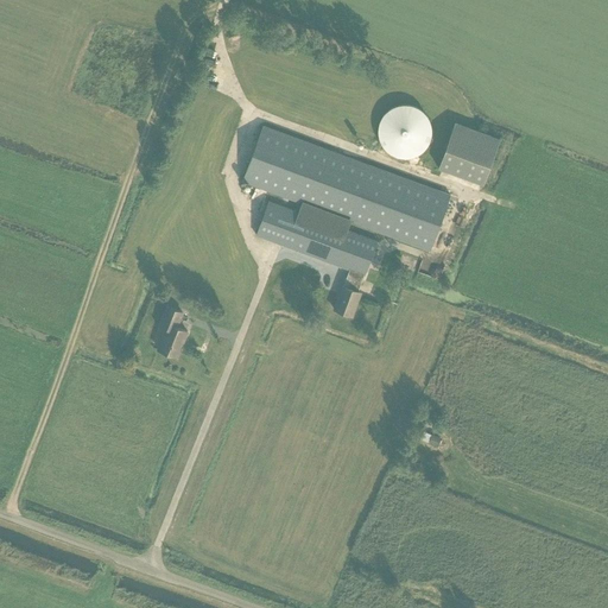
[(316,61),(308,68),(314,75),(322,68),(316,61)]
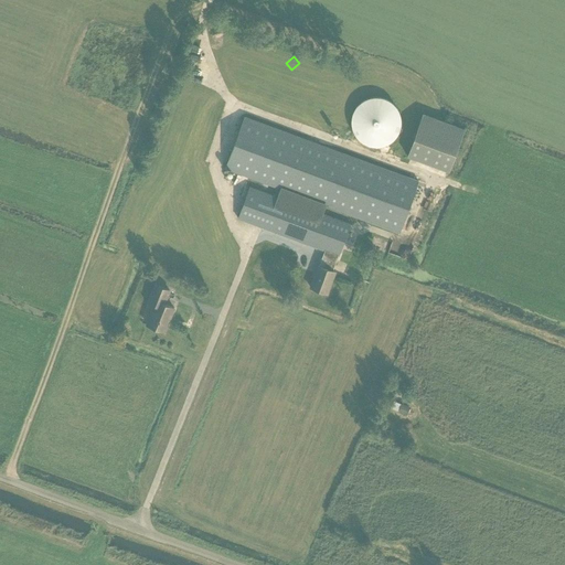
[(352,99),(356,105),(368,97),(363,92),(352,99)]
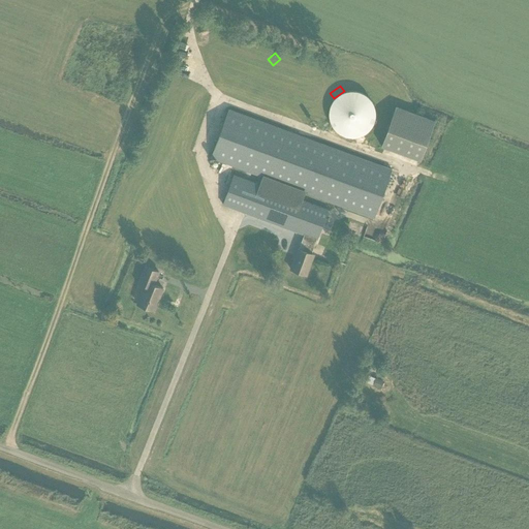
[(310,89),(301,91),(303,102),(312,100),(310,89)]
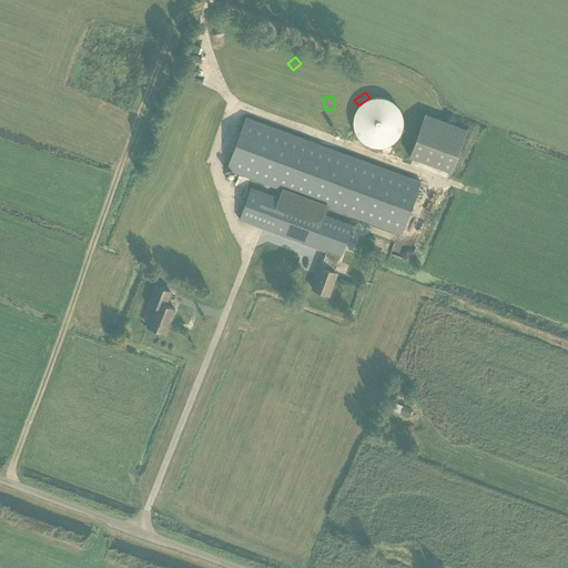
[(403,129),(403,122),(403,115),(399,110),(396,104),(391,101),(385,98),(378,98),(372,98),(366,101),(361,104),(356,110),(354,115),(353,122),(354,129),(356,134),(361,140),(366,144),(372,146),(378,148),(385,146),(391,144),(396,140),(399,134),(403,129)]
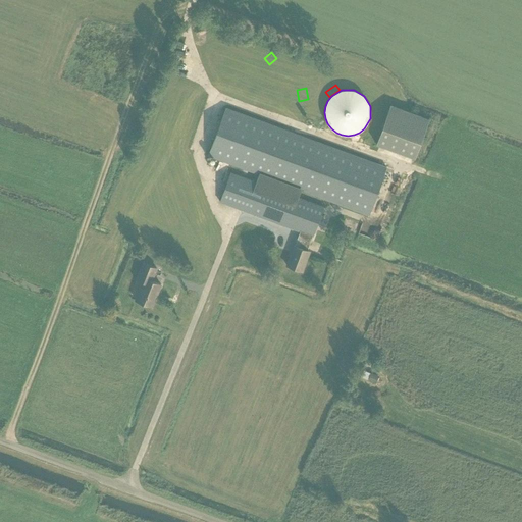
[(376,145),(415,158),(429,118),(390,105),(376,145)]
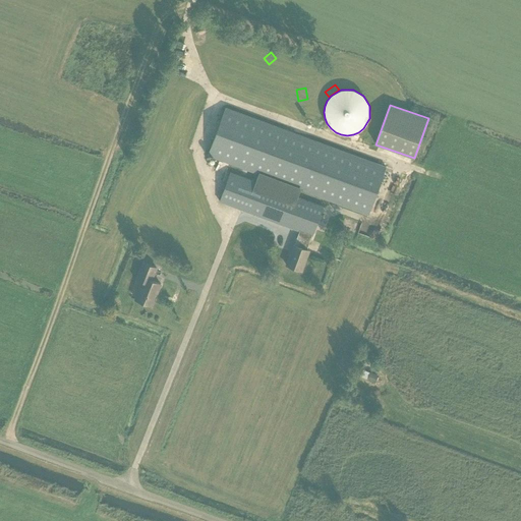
[(384,167),(225,108),(208,156),(257,174),(255,182),(230,172),(220,201),(300,231),(295,245),(288,265),(303,270),(309,250),(306,249),(323,207),(290,194),(293,187),(366,214),(384,167)]
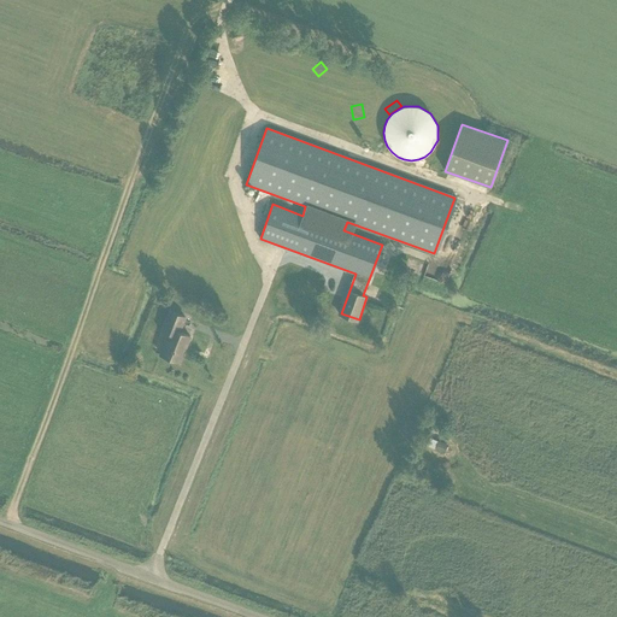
[(212,142),(221,150),(231,139),(223,130),(212,142)]
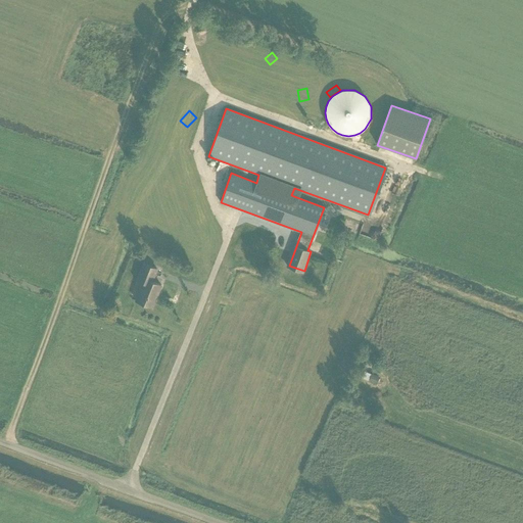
[(173,144),(176,149),(189,142),(183,130),(174,135),(178,141),(173,144)]
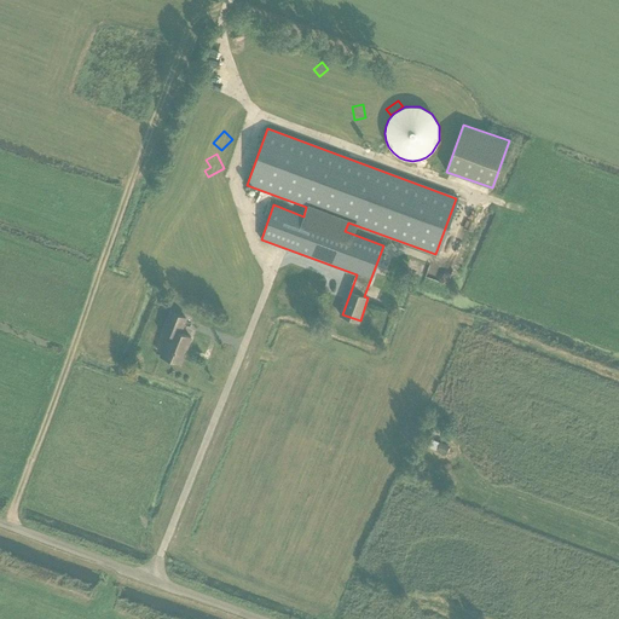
[(374,278),(370,288),(380,291),(383,282),(374,278)]
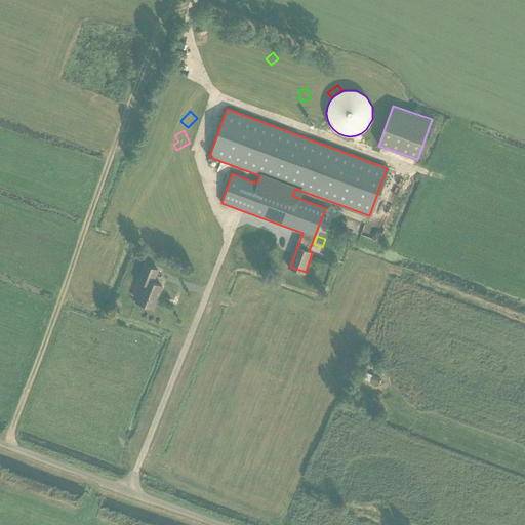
[(137,301),(154,307),(161,286),(153,283),(157,269),(144,265),(138,281),(144,283),(137,301)]
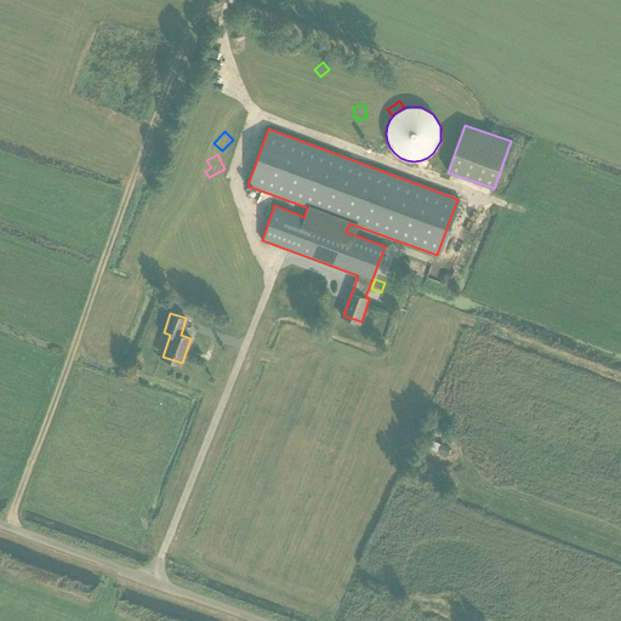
[(450,448),(433,440),(429,448),(446,456),(450,448)]
